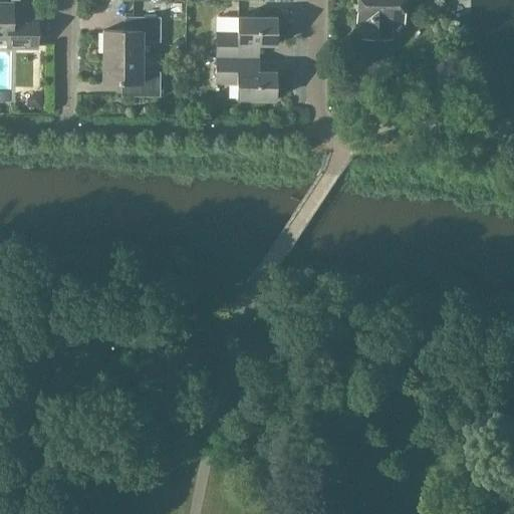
[(356,0),(357,20),(364,20),(364,37),(384,37),(384,18),(401,18),(401,0),(356,0)]
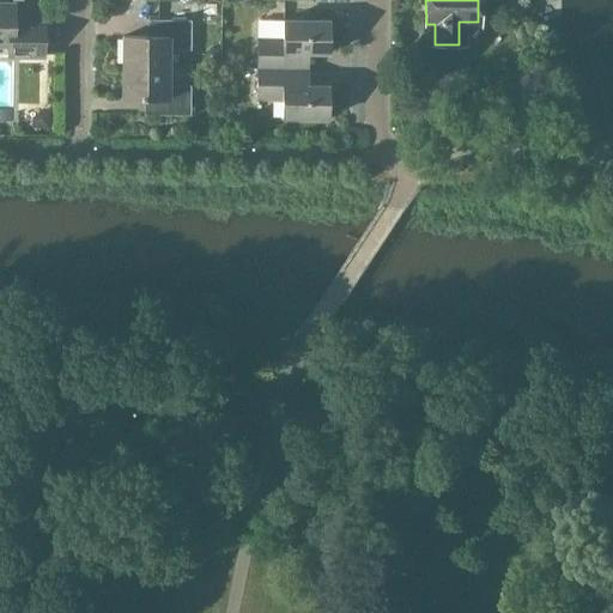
[(0,44),(7,46),(7,56),(42,56),(43,24),(12,24),(13,5),(0,4),(0,44)]
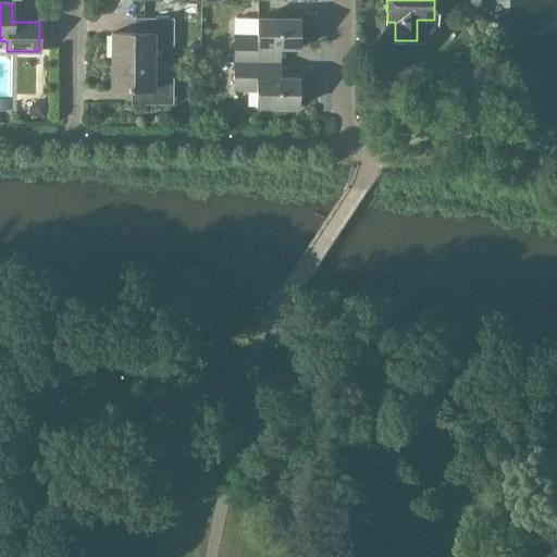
[(111,61),(152,61),(152,46),(173,46),(173,19),(143,19),(143,33),(111,33),(111,61)]
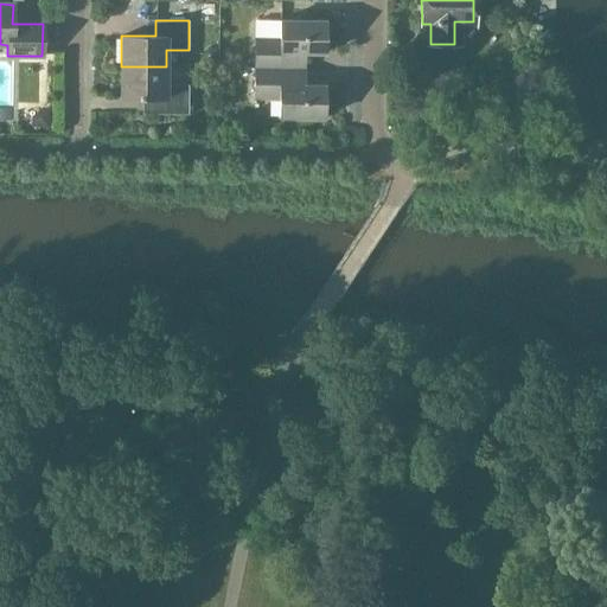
[(254,68),(304,68),(304,52),(325,52),(325,20),(279,20),(279,38),(254,38),(254,68)]
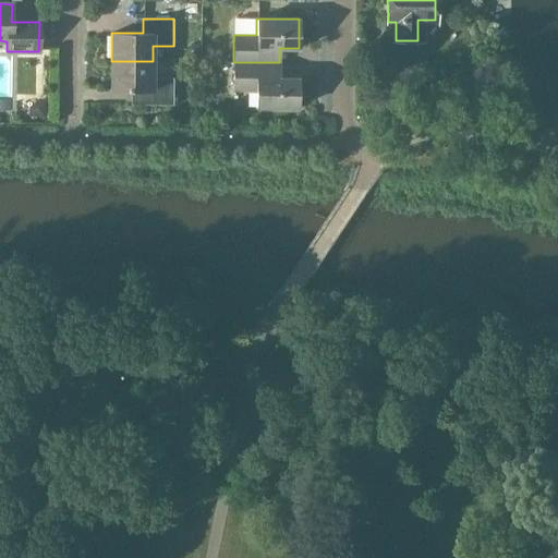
[(153,77),(153,61),(111,61),(110,89),(131,89),(131,105),(172,105),(172,77),(153,77)]
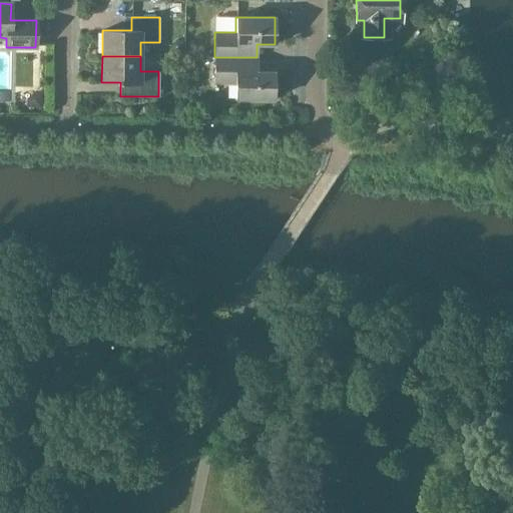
[(257,71),(257,57),(214,57),(214,82),(235,82),(235,98),(274,98),(274,71),(257,71)]
